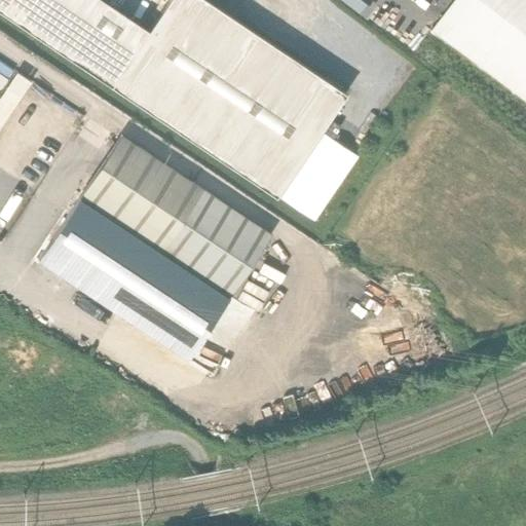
[(0,0),(0,12),(275,199),(345,95),(204,0),(168,0),(154,22),(148,32),(99,0),(0,0)]
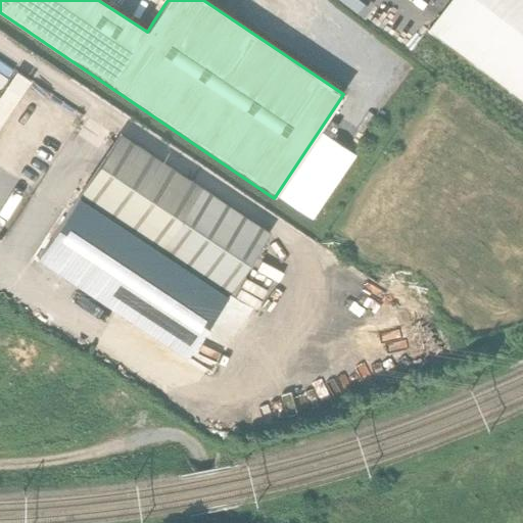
[(522,0),(447,0),(425,32),(522,103),(522,0)]
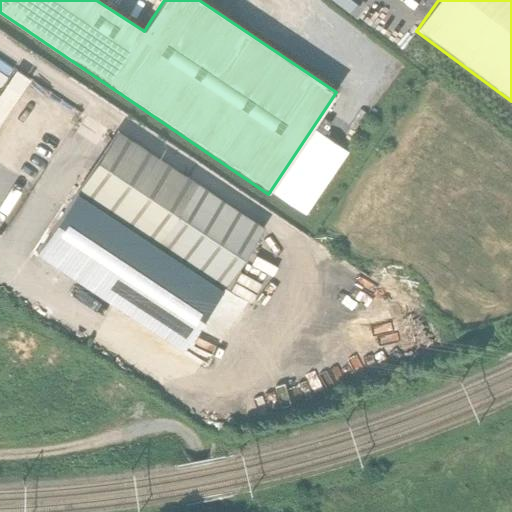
[(0,81),(3,83),(14,63),(0,55),(0,81)]
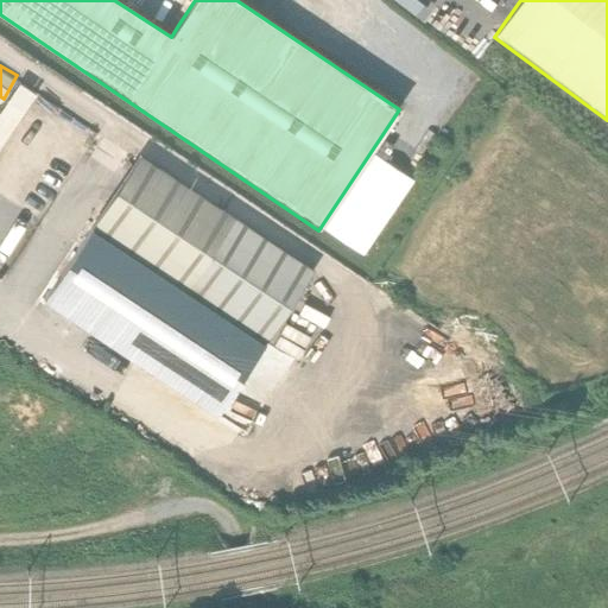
[(18,83),(0,108),(0,145),(35,94),(27,89),(18,83)]
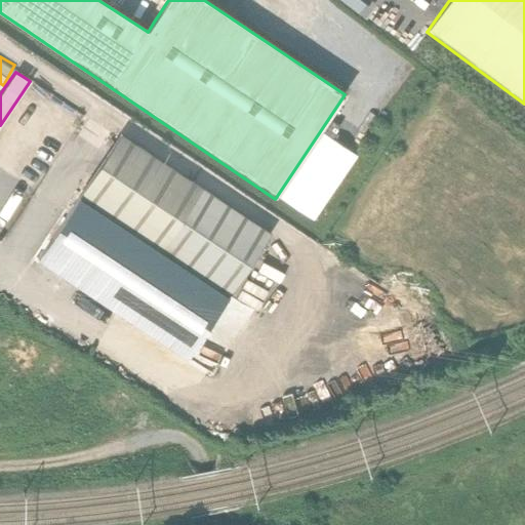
[(121,134),(78,198),(229,298),(271,235),(121,134)]
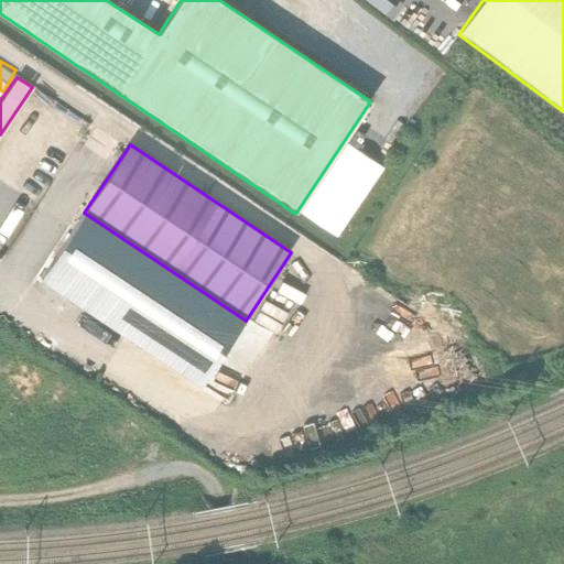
[(292,257),(277,279),(285,284),(301,262),(292,257)]
